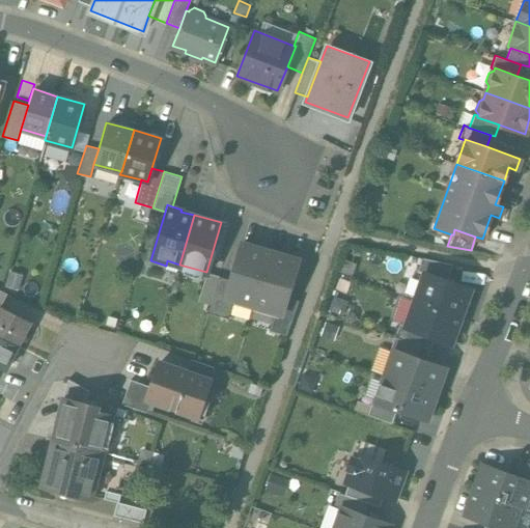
[(231,280),(226,297),(233,300),(252,305),(269,250),(243,242),(231,280)]
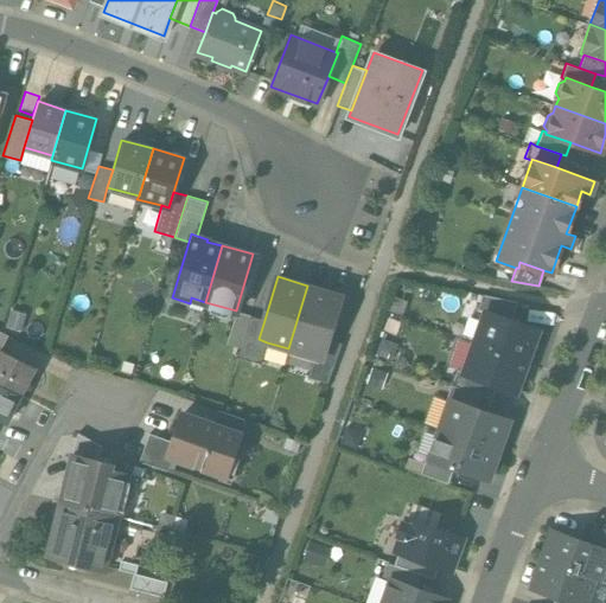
[(307,286),(288,348),(313,355),(321,358),(329,338),(340,295),(307,286)]
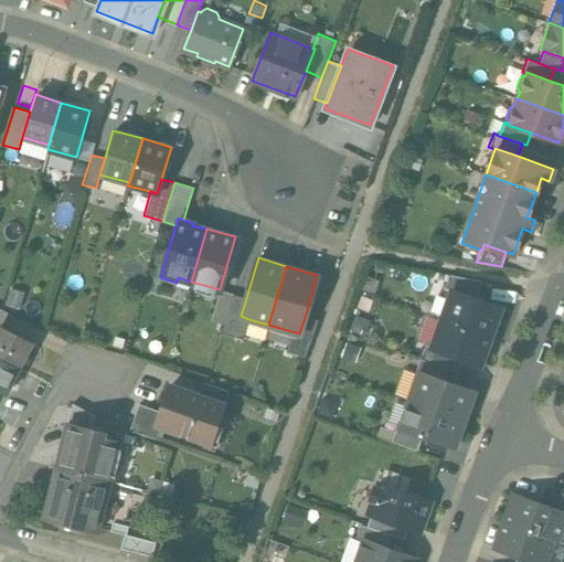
[(450,288),(476,297),(481,281),(448,274),(444,288),(450,290),(450,288)]
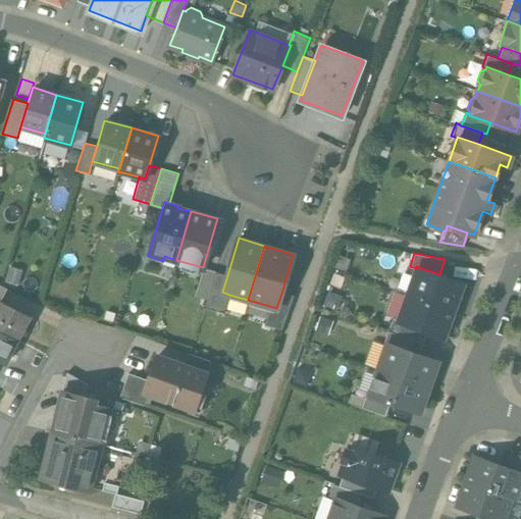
[(416,268),(407,294),(456,311),(465,283),(439,274),(416,266),(416,268)]
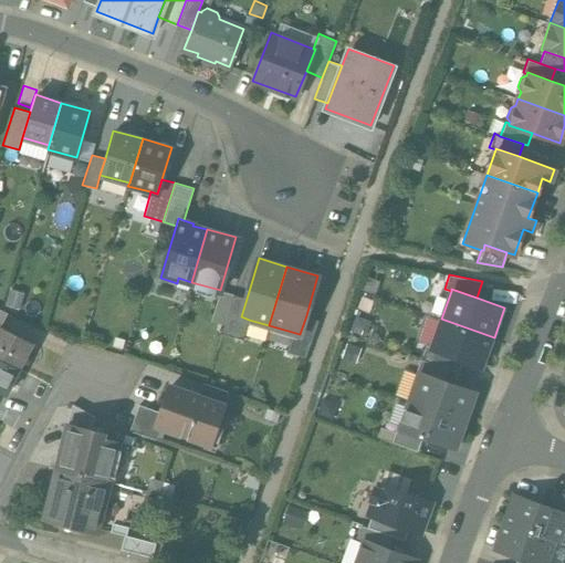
[(233,294),(220,290),(211,320),(223,323),(233,294)]
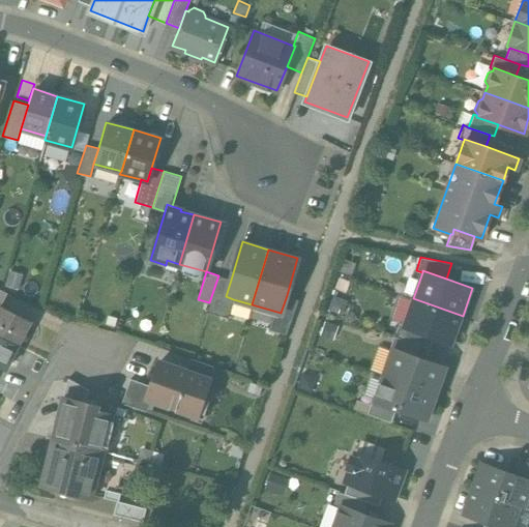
[(231,280),(218,275),(209,302),(206,311),(227,317),(233,299),(226,296),(231,280)]
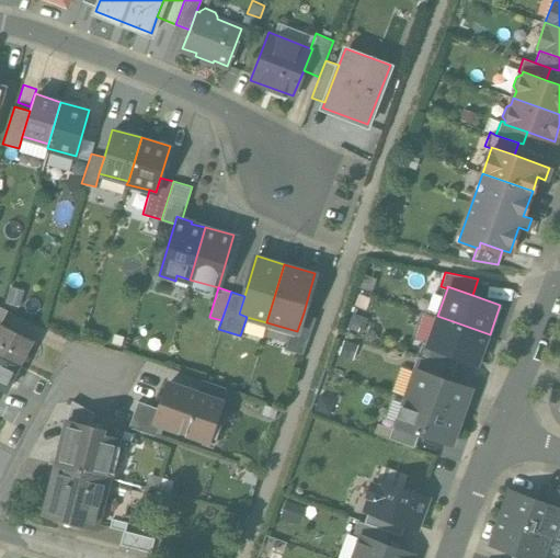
[(289,329),(284,349),(303,354),(315,317),(304,312),(297,331),(289,329)]
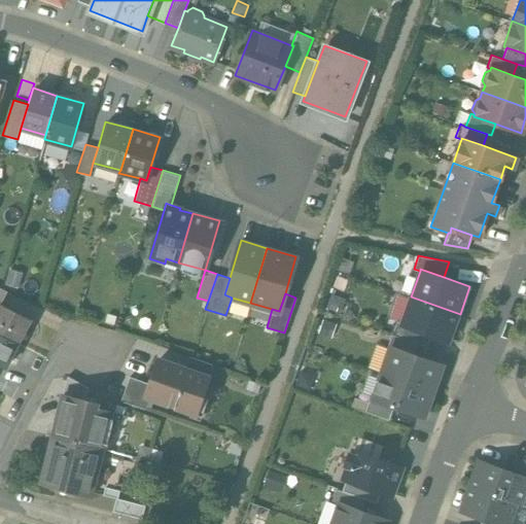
[(450,341),(460,314),(411,297),(401,322),(401,323),(430,334),(450,341)]
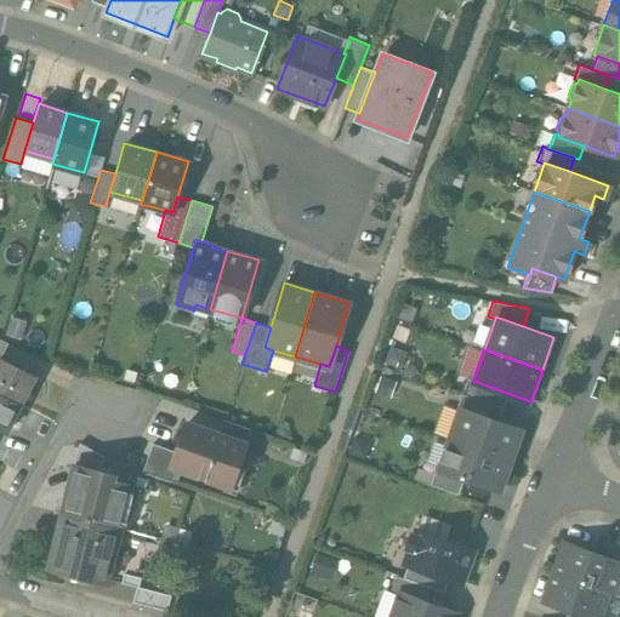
[(0,392),(21,403),(35,373),(0,356),(0,392)]
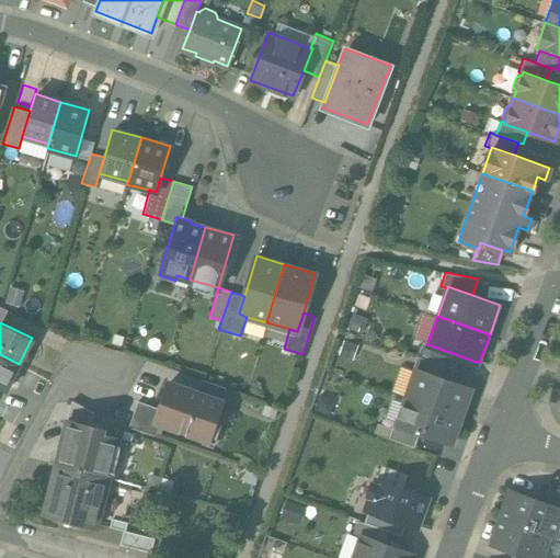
[(454,368),(458,355),(427,344),(427,343),(422,341),(416,355),(454,368)]
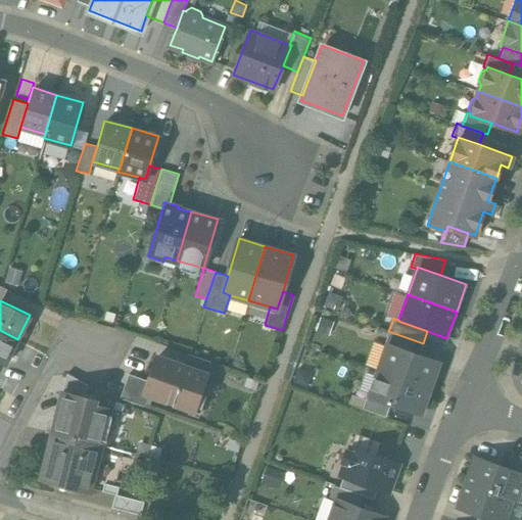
[(0,361),(5,364),(17,339),(0,330),(0,361)]
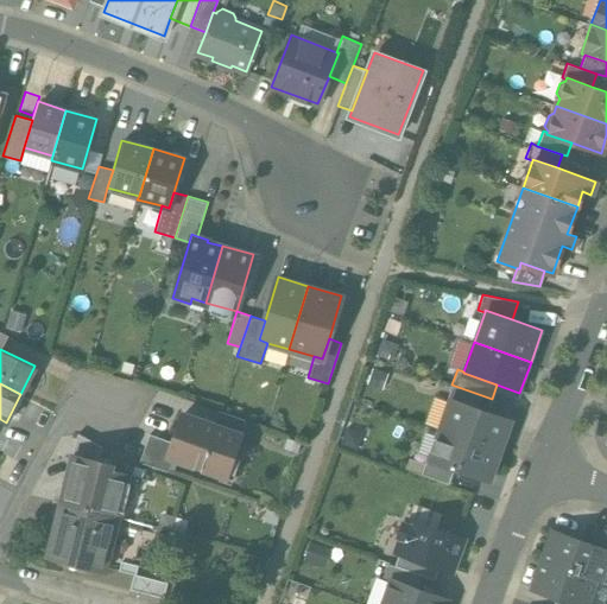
[(487,412),(492,399),(451,385),(447,399),(450,399),(487,412)]
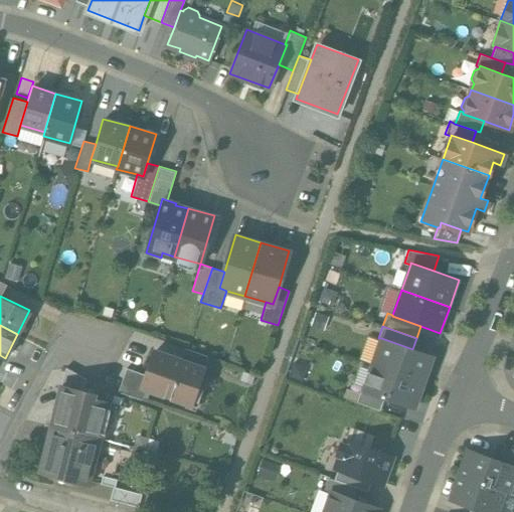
[(381,338),(371,364),(422,382),(433,356),(412,349),(381,338)]
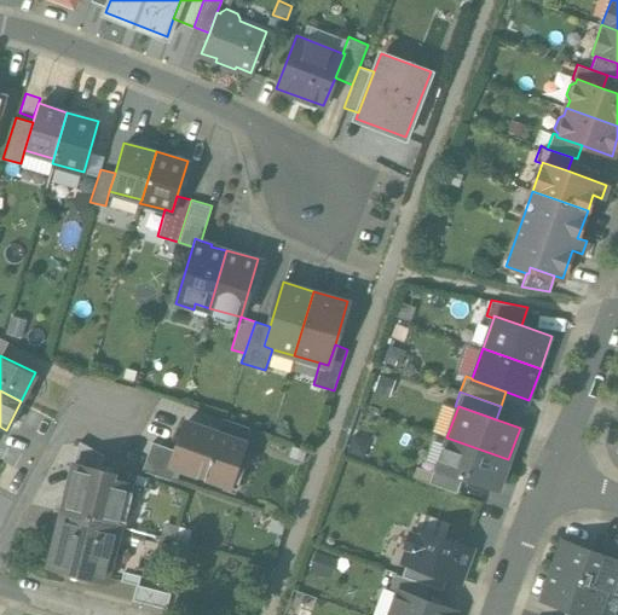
[(221,417),(215,431),(246,441),(250,428),(221,417)]
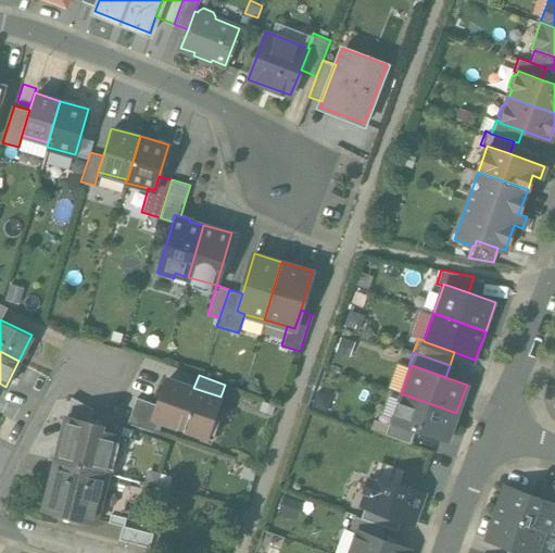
[(193,388),(166,378),(158,404),(152,417),(158,419),(206,436),(221,397),(193,388)]
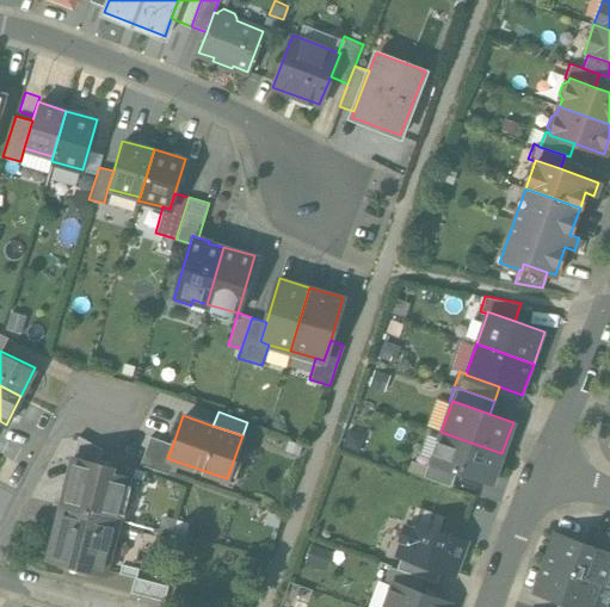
[(432,453),(436,431),(425,429),(423,451),(432,453)]
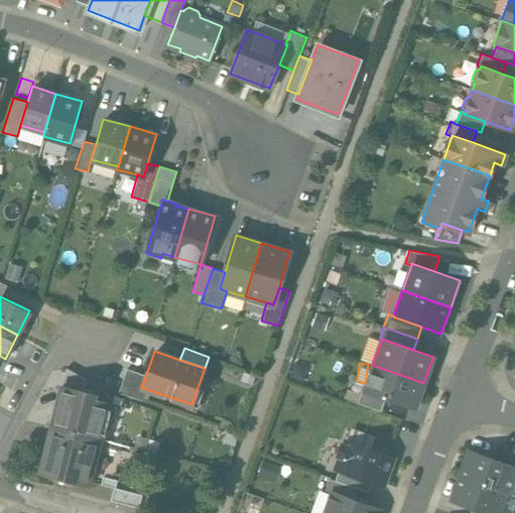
[(415,408),(423,383),(372,365),(364,390),(385,397),(415,408)]
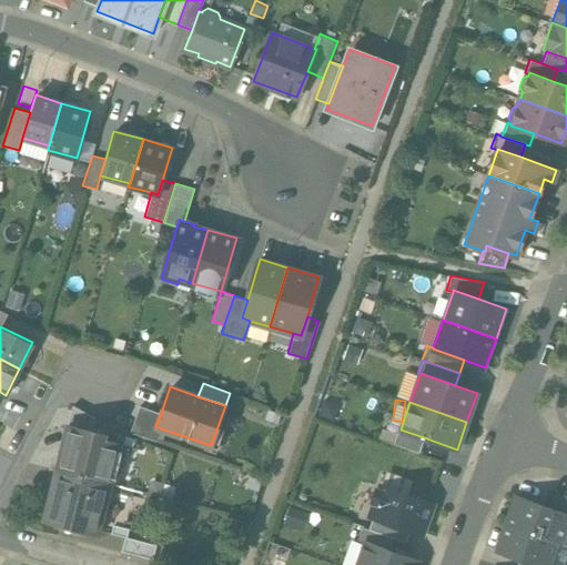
[(72,404),(67,424),(91,431),(95,416),(72,404)]
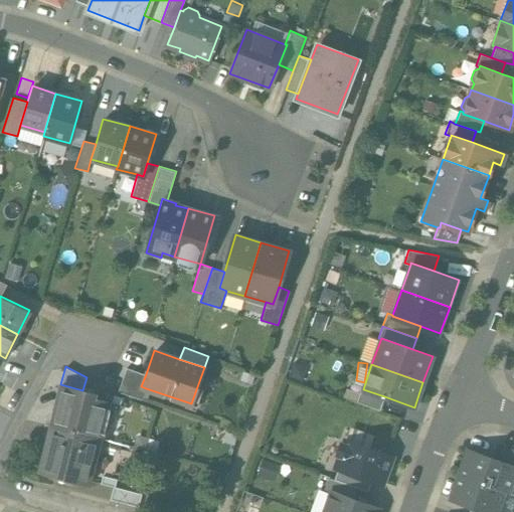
[(146,374),(126,367),(118,390),(142,399),(146,388),(141,386),(146,374)]
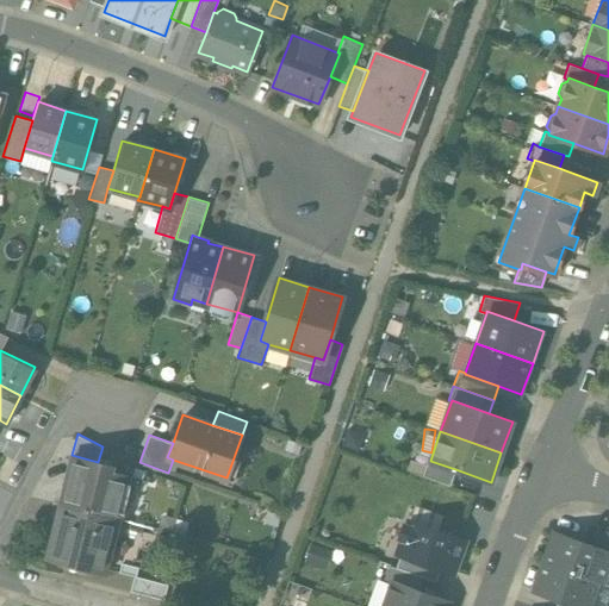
[(72,455),(61,503),(88,510),(119,518),(130,476),(109,470),(110,464),(98,462),(72,455)]
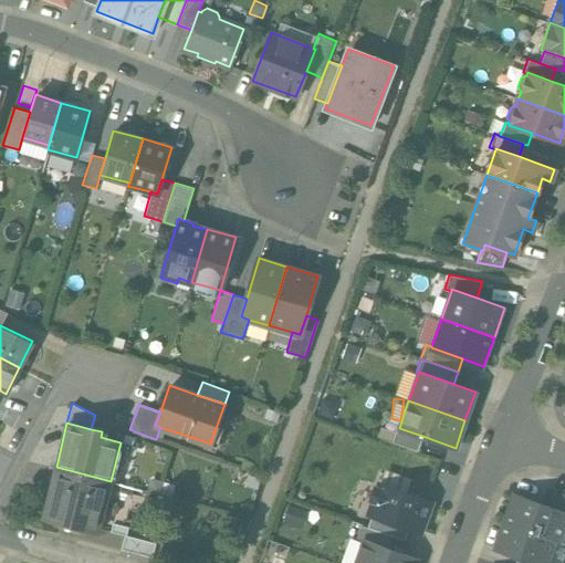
[(417,451),(422,436),(399,428),(397,427),(391,441),(417,451)]
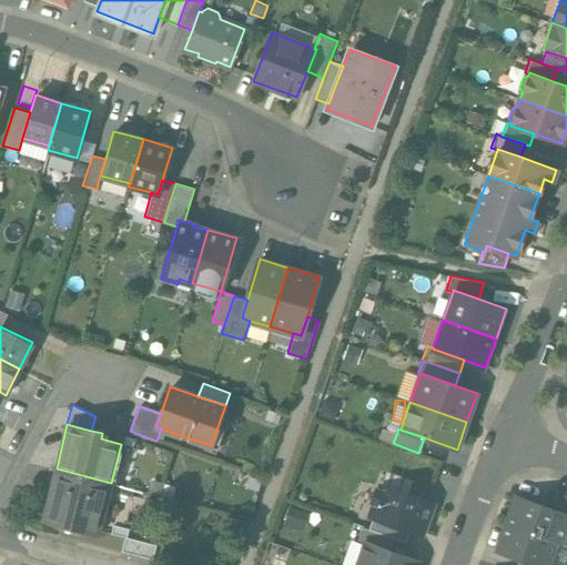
[(70,523),(82,475),(57,468),(44,516),(70,523)]
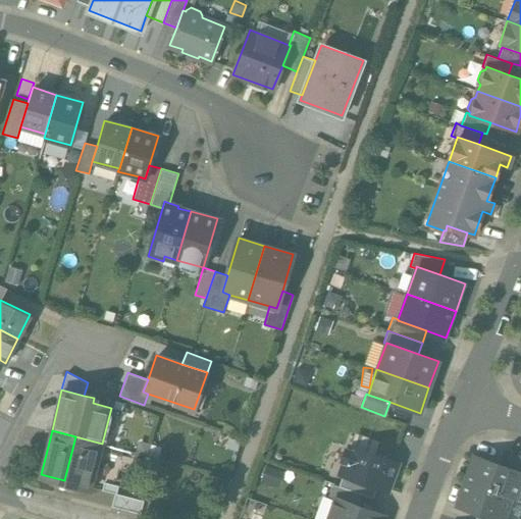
[(91,487),(102,444),(75,436),(64,480),(91,487)]
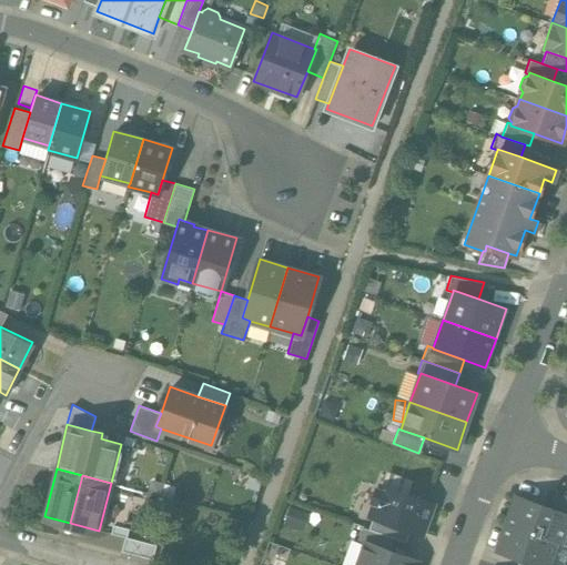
[(433,504),(380,485),(378,490),(376,488),(372,502),(377,503),(373,516),(409,530),(423,534),(433,504)]
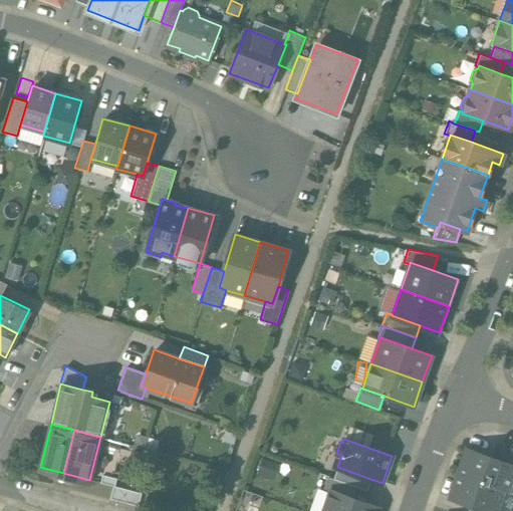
[(512,448),(494,442),(489,457),(512,465),(512,448)]
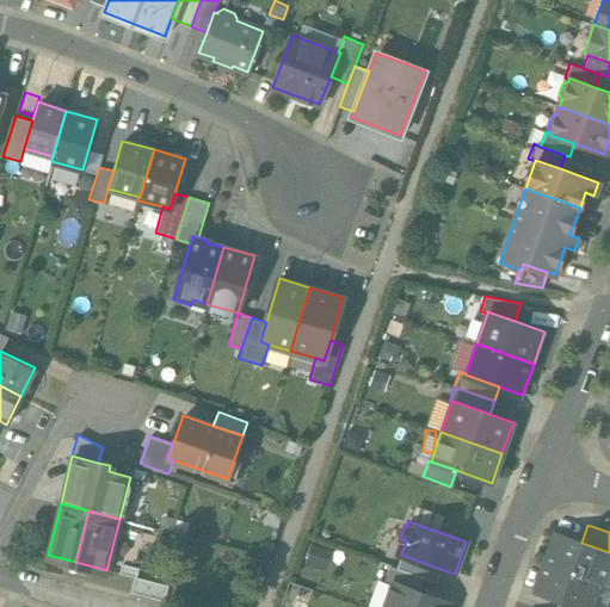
[(567,534),(555,530),(544,562),(598,581),(603,583),(609,562),(609,552),(581,543),(566,538),(567,534)]
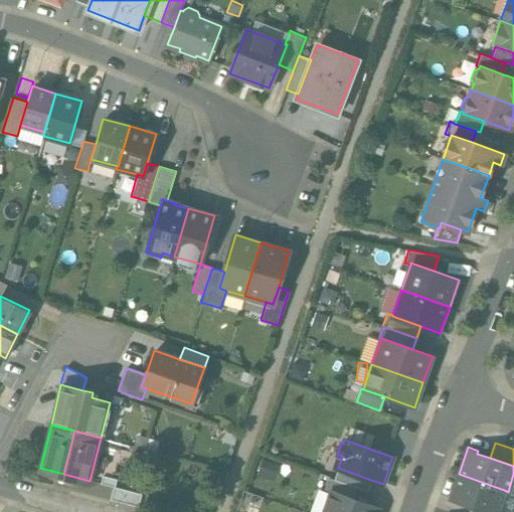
[(371,480),(338,468),(334,479),(355,487),(367,491),(371,480)]
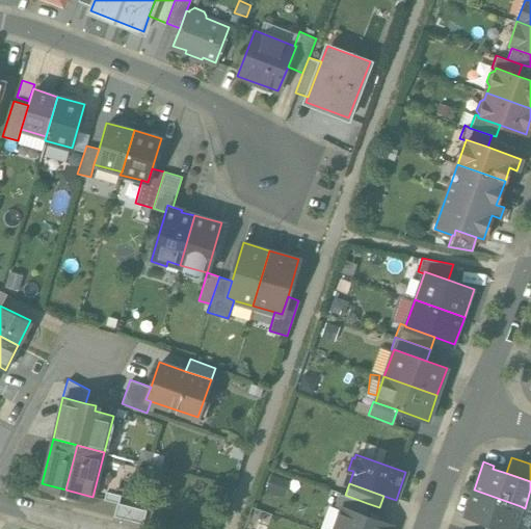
[(511,528),(521,506),(474,490),(465,516),(486,523),(503,528),(511,528)]
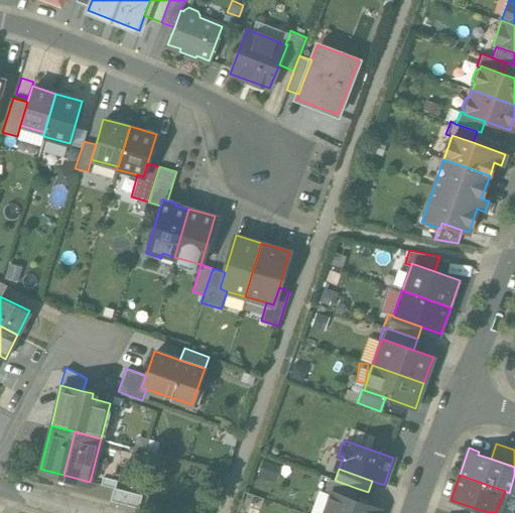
[(352,499),(356,488),(335,480),(330,478),(325,490),(332,492),(352,499)]
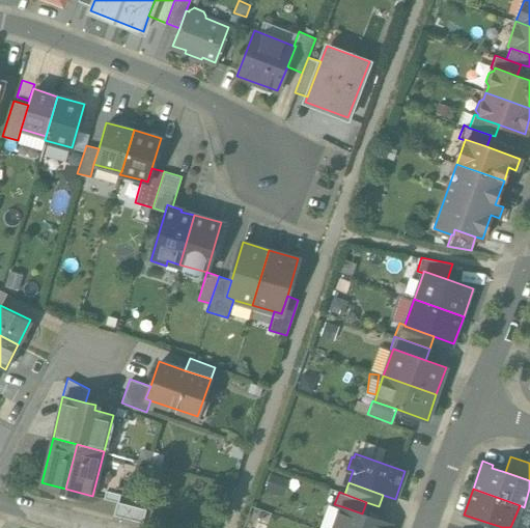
[(117,502),(114,513),(142,521),(145,509),(117,502)]
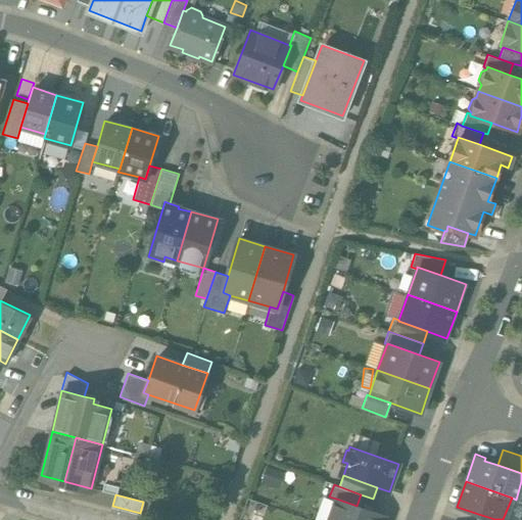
[(336,499),(328,519),(382,519),(384,516),(357,506),(336,499)]
